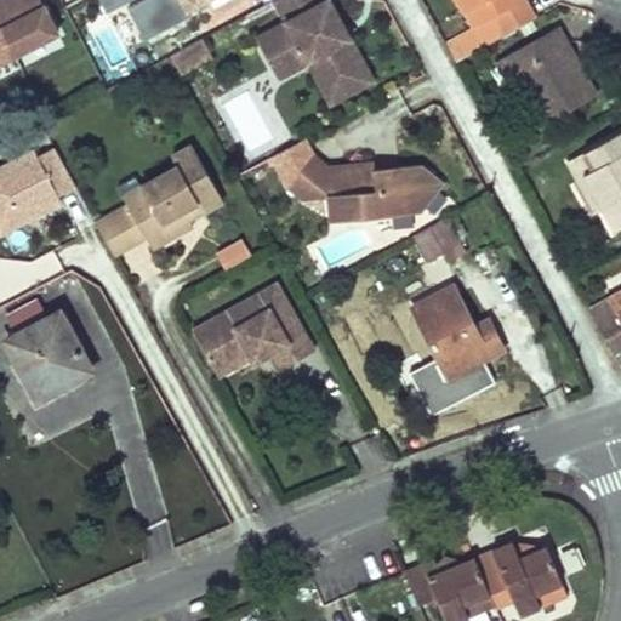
[(0,0),(0,63),(61,34),(44,0),(0,0)]
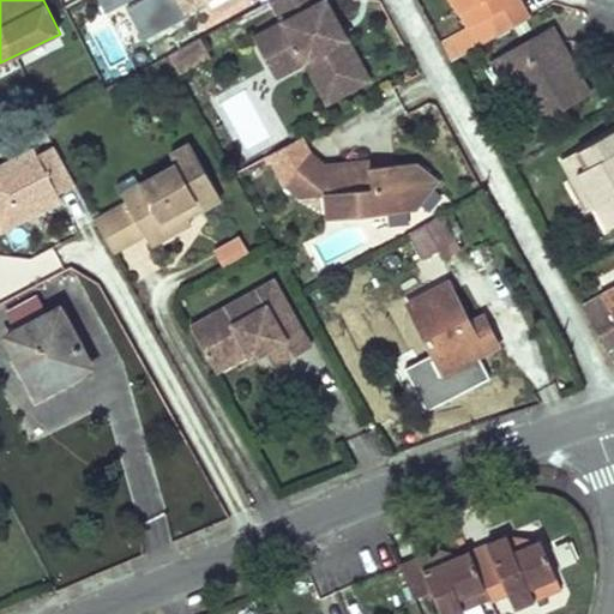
[(143,8),(138,0),(101,0),(100,1),(110,24),(143,8)]
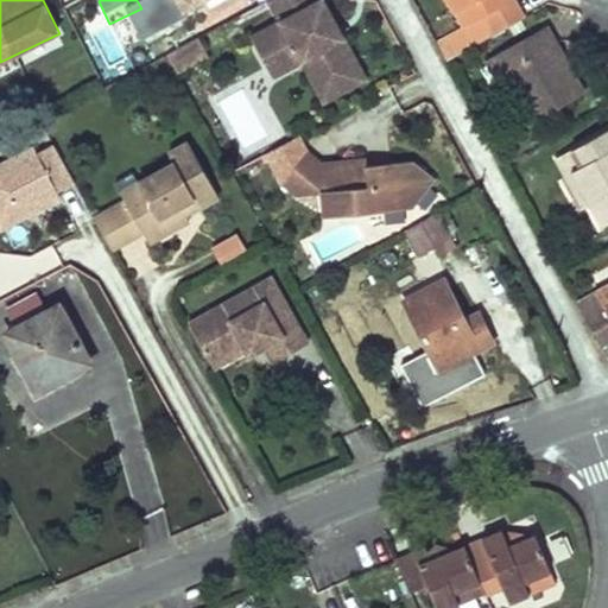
[(334,26),(318,0),(316,0),(314,1),(312,0),(268,0),(265,2),(277,24),(251,37),(265,65),(291,51),(297,62),(318,103),(362,80),(340,38),(330,44),(324,31),(334,26)]
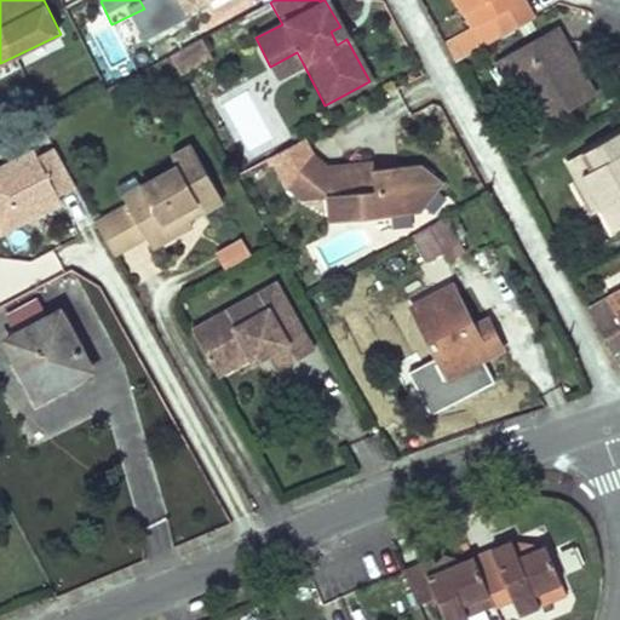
[(446,44),(455,63),(534,18),(523,0),(457,0),(474,28),(446,44)]
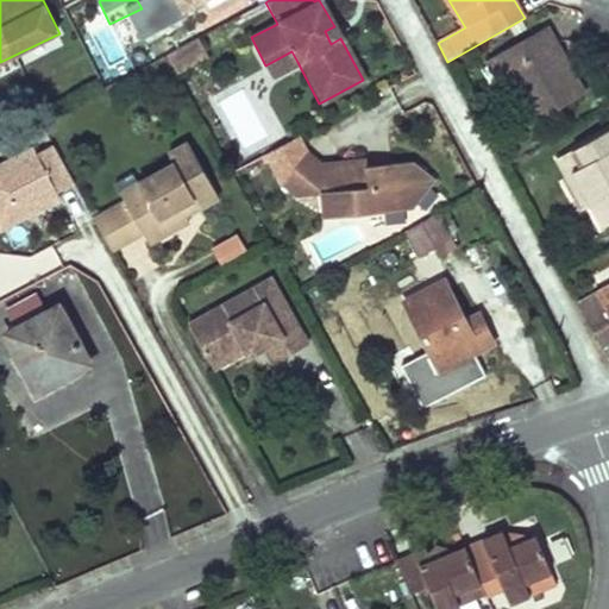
[(340,38),(334,26),(325,31),(331,44),(340,38)]
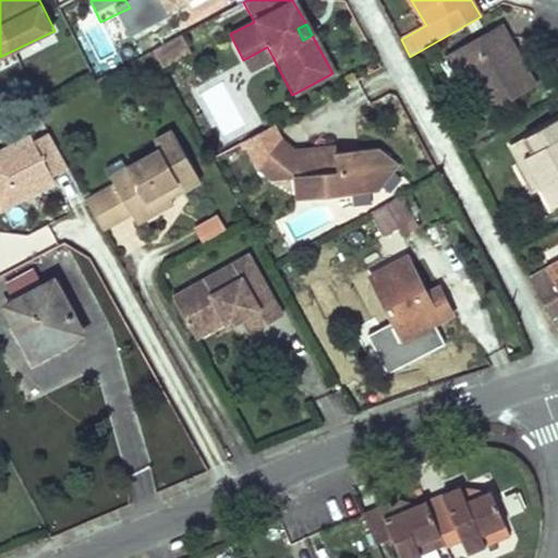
[(475,85),(490,112),(537,86),(520,57),(516,60),(506,43),(511,39),(501,24),(456,50),(475,85)]
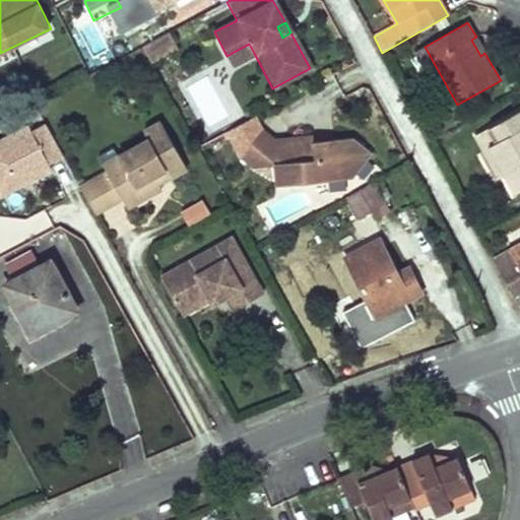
[(150,62),(177,47),(170,33),(142,47),(150,62)]
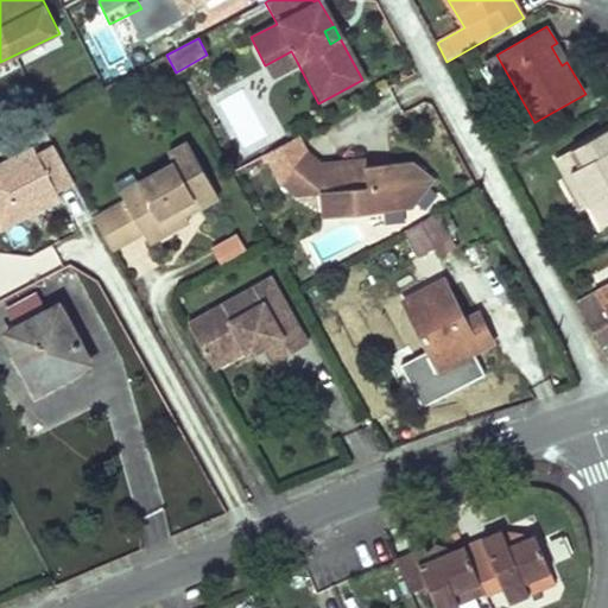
[(562,65),(567,62),(562,52),(557,43),(551,46),(562,65)]
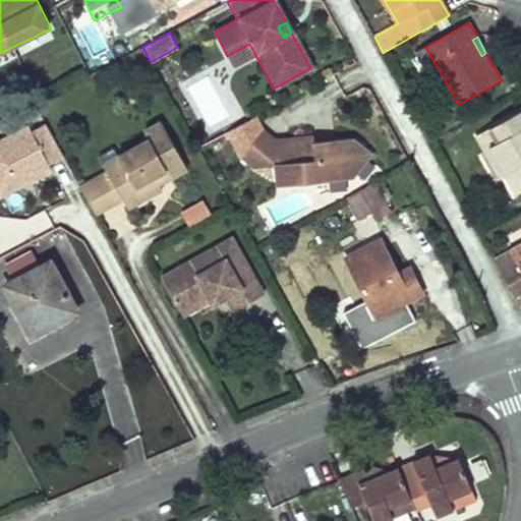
[(254,53),(249,44),(227,56),(232,65),(254,53)]
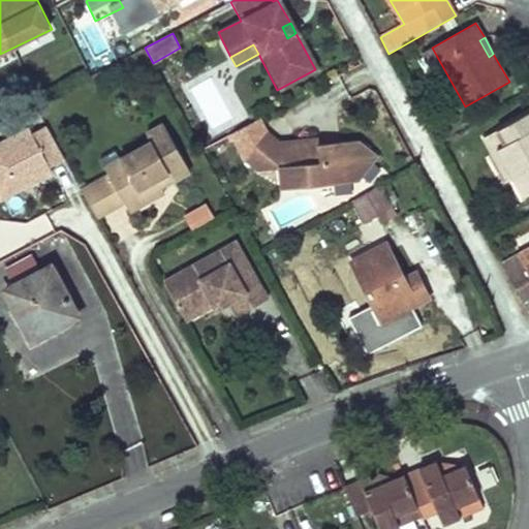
[(450,81),(432,48),(423,53),(441,86),(450,81)]
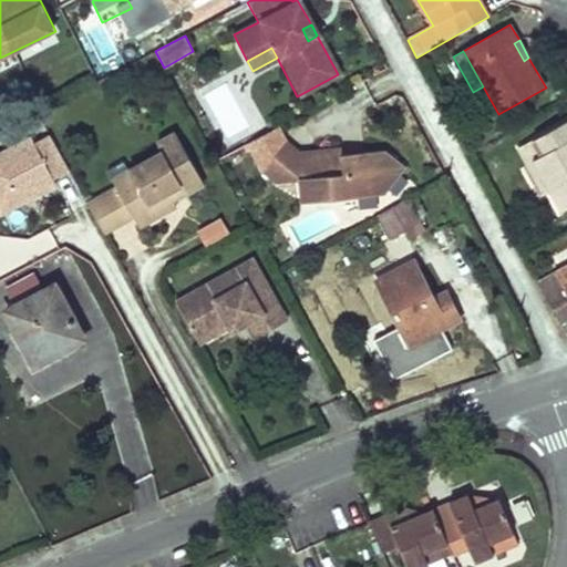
[(566,120),(533,140),(542,155),(533,160),(550,191),(563,212),(566,208),(566,120)]
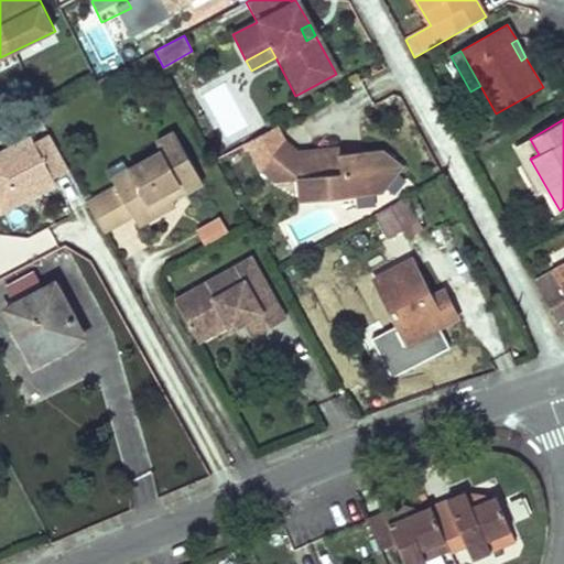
[(149,206),(154,216),(175,205),(173,199),(167,191),(180,184),(184,193),(203,182),(175,132),(156,142),(161,151),(128,170),(132,177),(117,186),(87,203),(99,223),(104,231),(133,215),(149,206)]
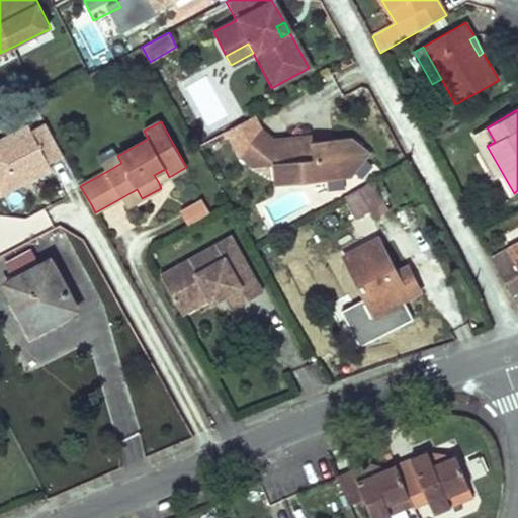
[(0,194),(51,172),(30,123),(0,137),(0,194)]
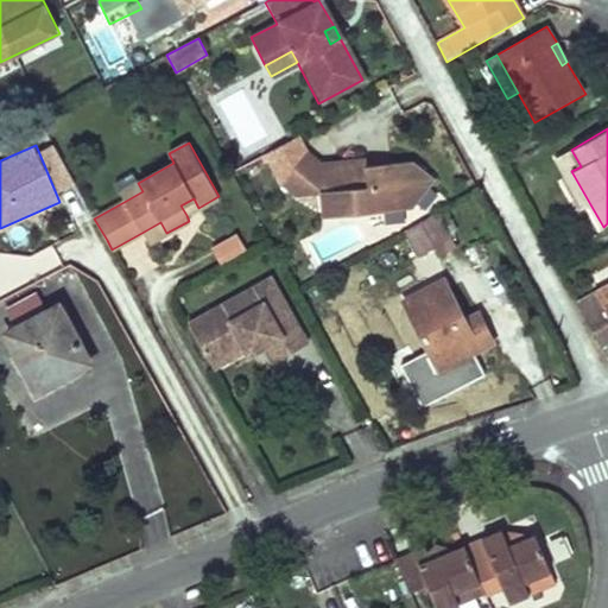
[(571,150),(556,158),(584,208),(590,204),(571,171),(581,166),(571,150)]
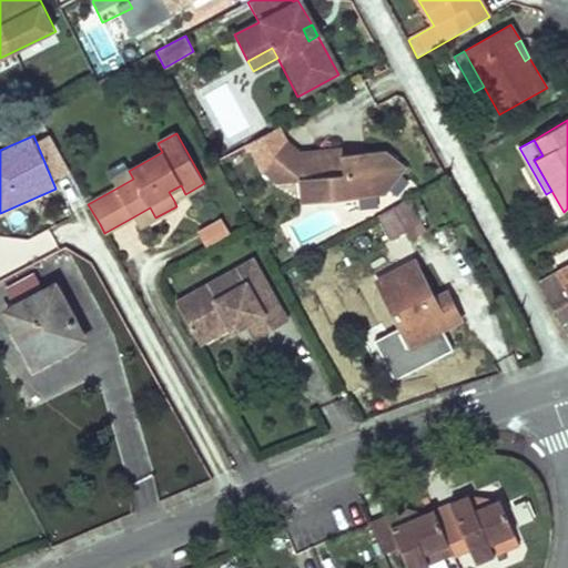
[(264,171),(277,182),(301,179),(304,203),(384,194),(406,168),(384,150),(361,152),(355,159),(348,159),(348,153),(343,154),(343,149),(300,154),(286,143),(264,171)]
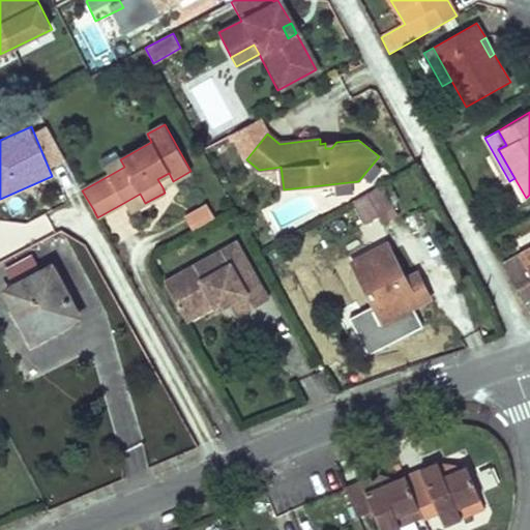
[(106,168),(110,175),(124,167),(120,159),(106,168)]
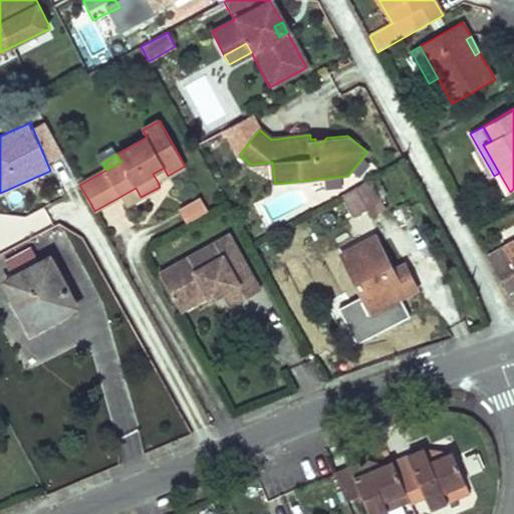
[(168,176),(164,168),(153,174),(158,182),(168,176)]
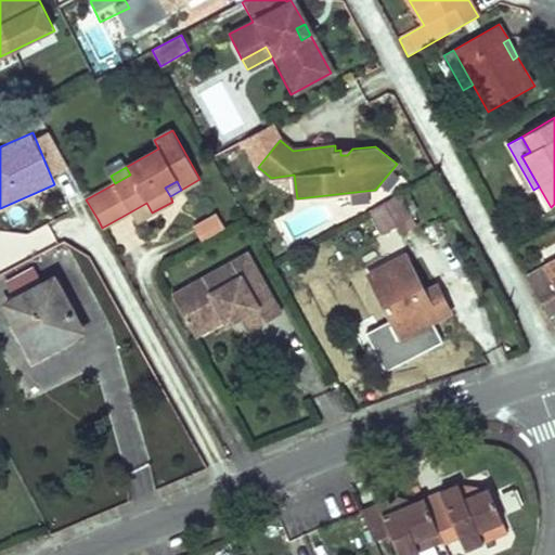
[(416,224),(399,194),(370,211),(382,233),(397,224),(401,233),(416,224)]
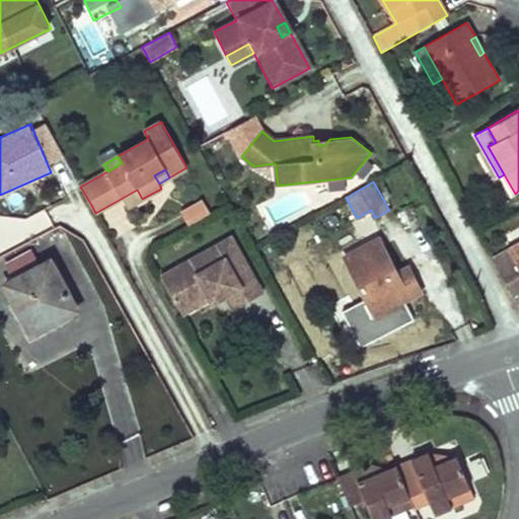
[(142,199),(137,190),(123,198),(128,207),(142,199)]
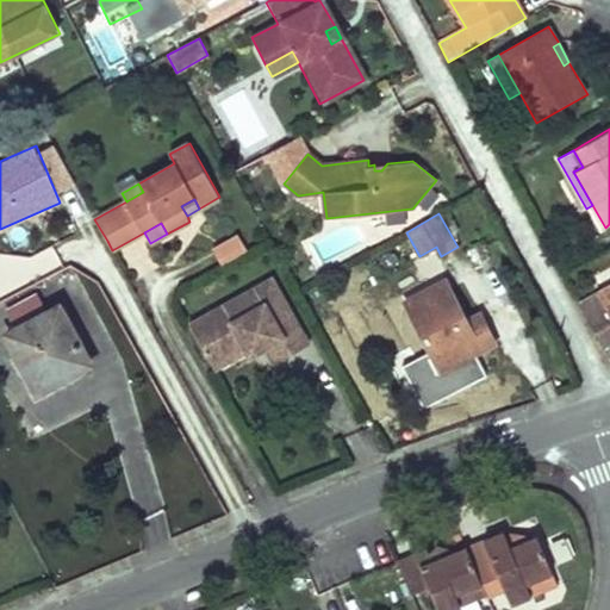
[(219,263),(248,251),(240,234),(211,246),(219,263)]
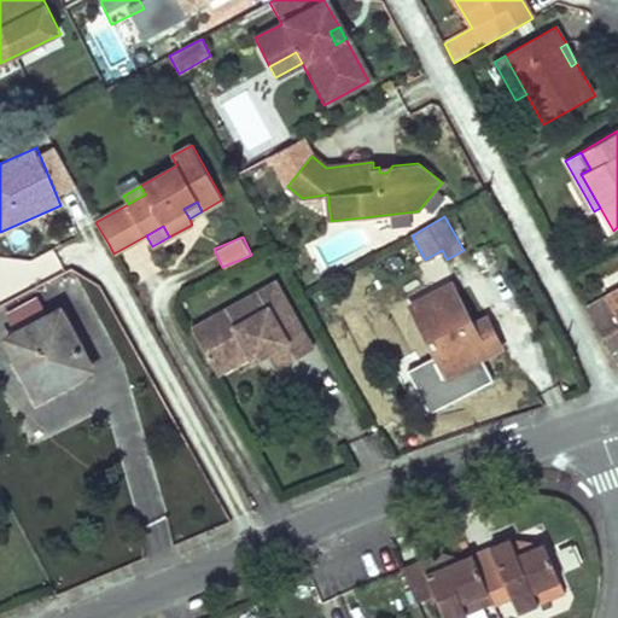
[(114,275),(99,249),(74,263),(88,289),(114,275)]
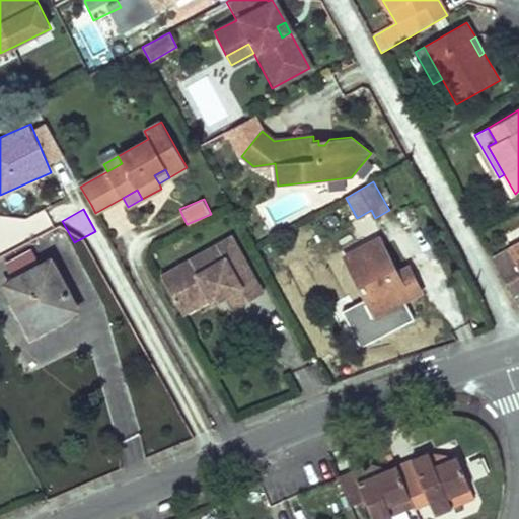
[(263,294),(231,238),(161,277),(178,308),(207,292),(206,290),(219,283),(226,296),(234,310),(263,294)]
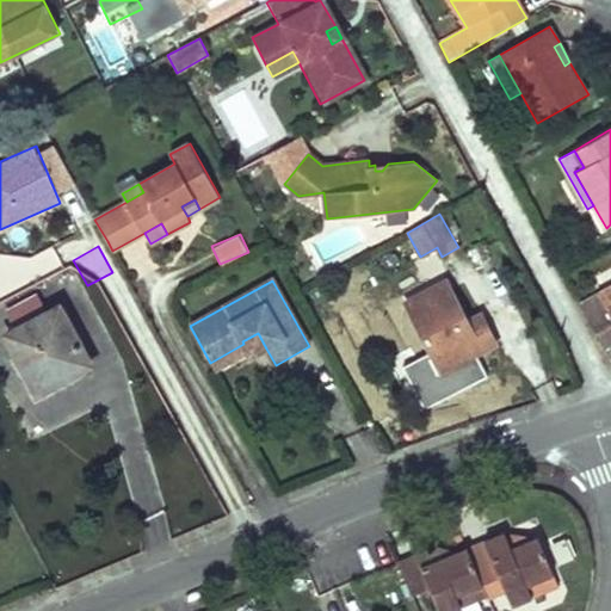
[(473,333),(467,322),(446,282),(406,303),(442,371),(495,344),(486,326),(473,333)]
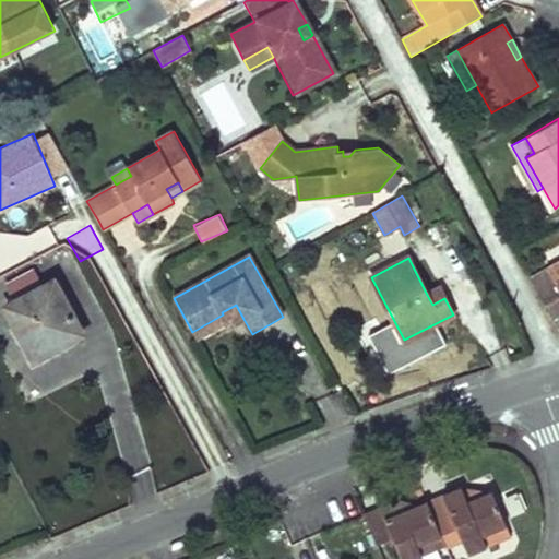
[(558,262),(548,269),(555,280),(537,289),(552,319),(558,314),(558,262)]
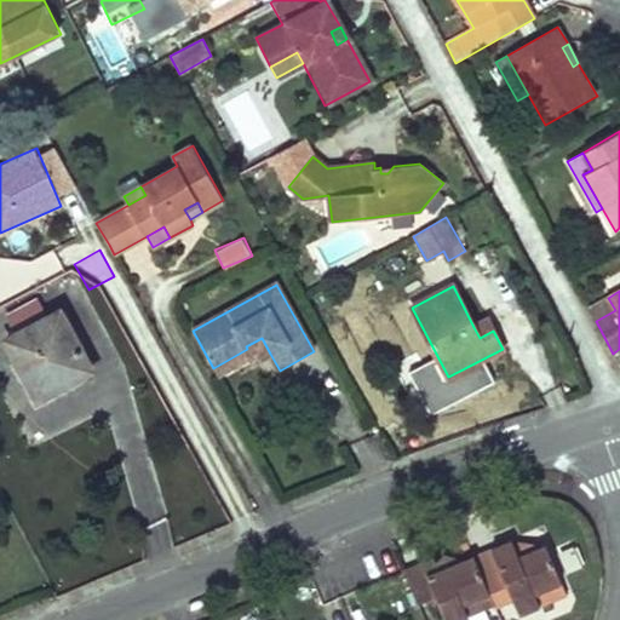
[(596,321),(615,310),(608,298),(589,309),(596,321)]
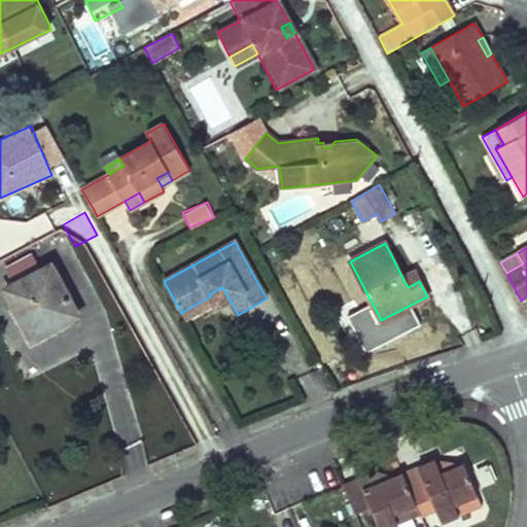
[(51,265),(6,288),(33,339),(58,325),(78,314),(51,265)]
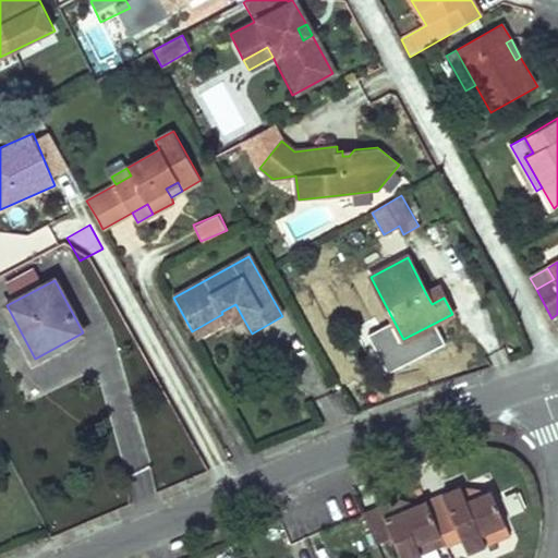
[(432,304),(444,298),(439,288),(426,294),(432,304)]
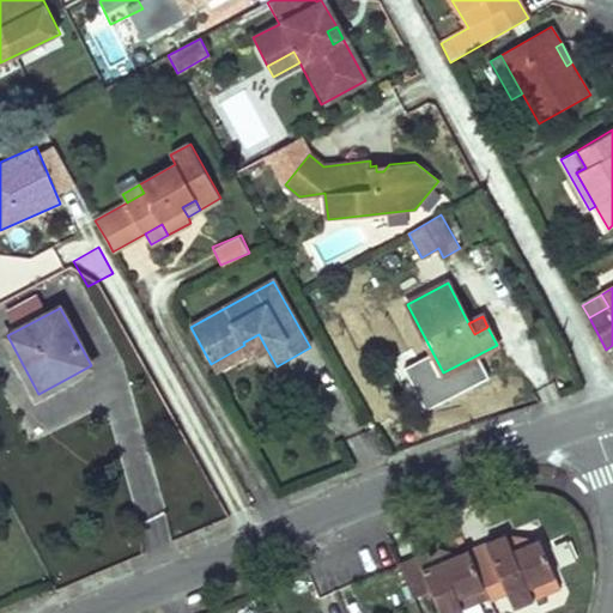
[(252,358),(267,350),(259,334),(243,343),(244,345),(211,364),(216,372),(249,354),(252,358)]
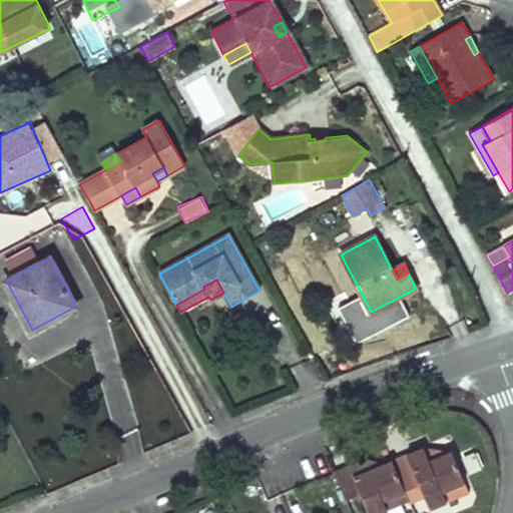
[(393,460),(405,490),(410,499),(410,501),(425,495),(430,508),(469,492),(452,451),(430,461),(424,447),(393,460)]
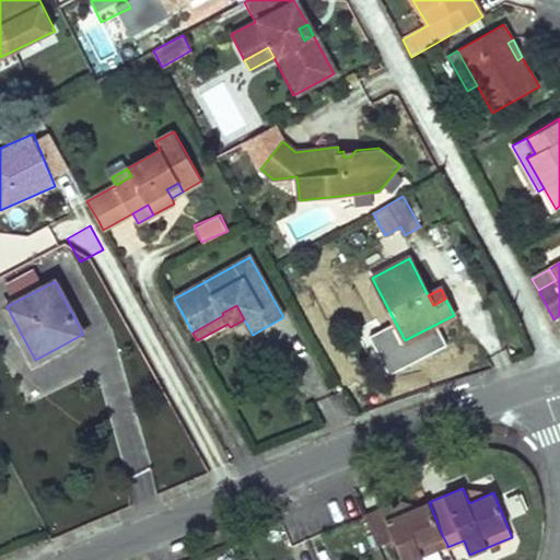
[(365,516),(378,545),(394,538),(403,559),(411,559),(447,545),(442,535),(429,502),(421,505),(404,513),(399,501),(365,516)]
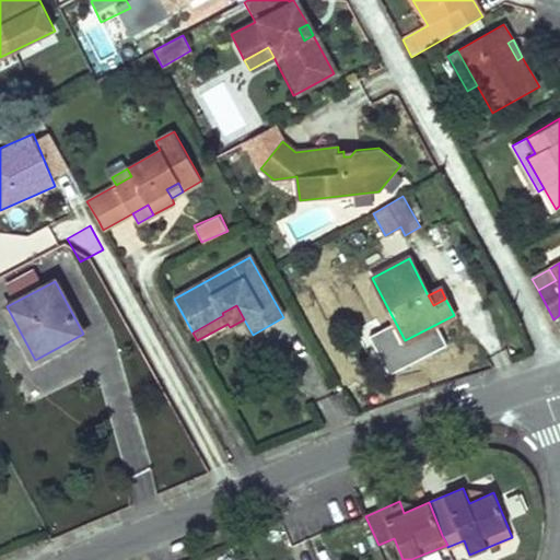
[(404,513),(421,505),(399,501),(404,513)]
